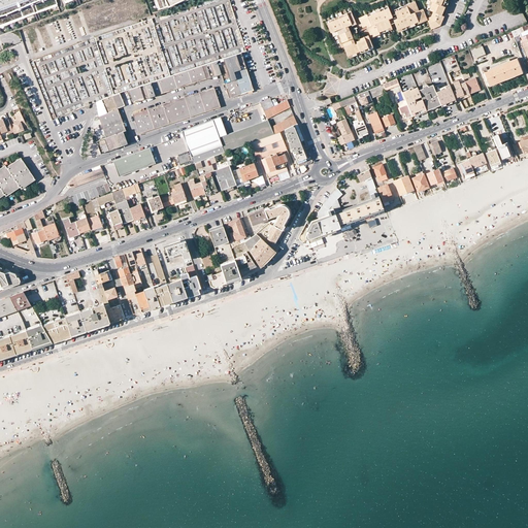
[(156,0),(160,9),(184,0),(0,0),(0,25),(58,4),(56,0),(64,0),(65,1),(66,0),(156,0)]
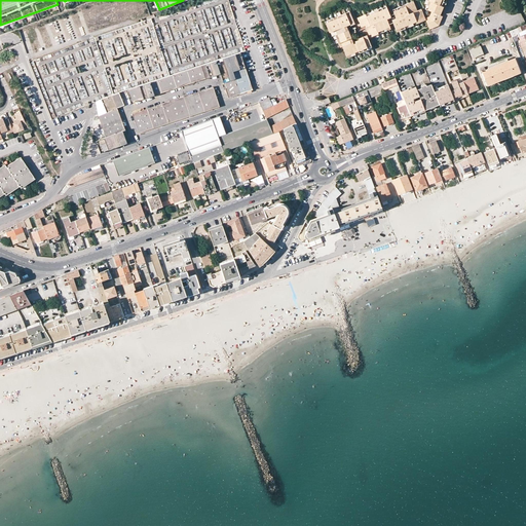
[(183,0),(159,9),(155,0),(153,0),(157,10),(188,0),(183,0)]
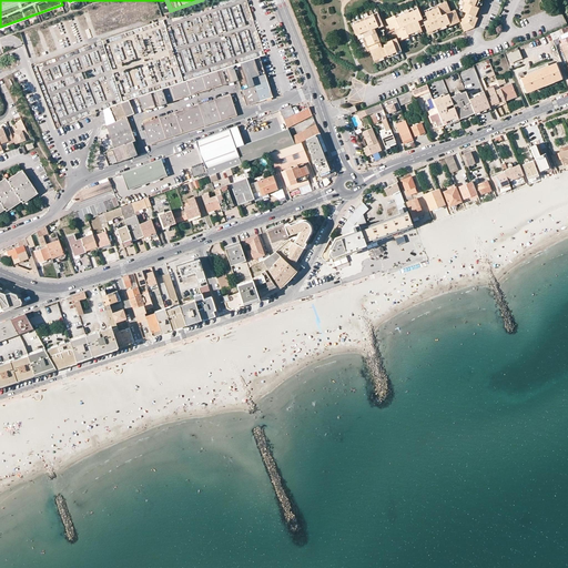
[(477,8),(475,7),(477,0),(460,0),(464,2),(459,10),(466,13),(464,18),(472,26),(475,18),(476,14),(477,12),(475,12),(477,8)]
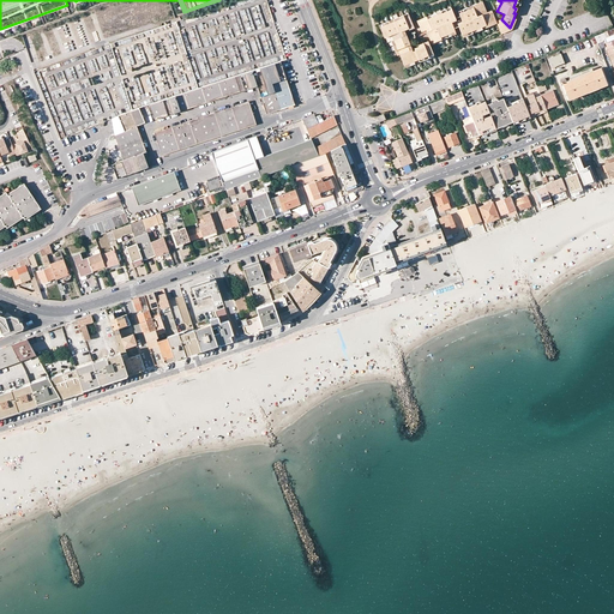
[(468,34),(469,36),(498,24),(497,22),(493,13),(488,14),(487,12),(482,2),(464,10),(464,12),(459,14),(462,18),(463,22),(458,24),(459,26),(463,35),(468,34)]
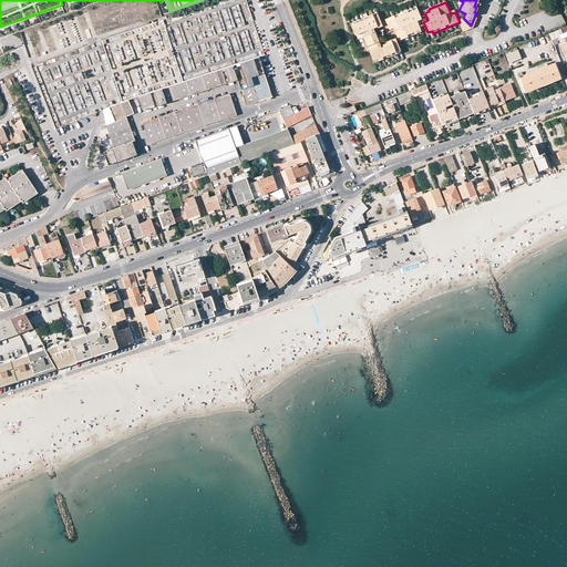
[(62,4),(0,27),(0,30),(63,7),(62,4)]
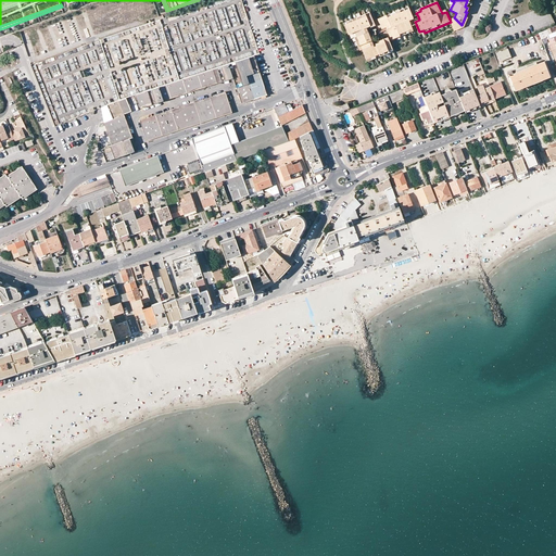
[(386,30),(387,33),(389,33),(392,40),(409,33),(408,30),(413,29),(412,26),(408,19),(413,17),(409,9),(405,11),(404,9),(379,20),(382,29),(384,28),(386,29),(386,30)]
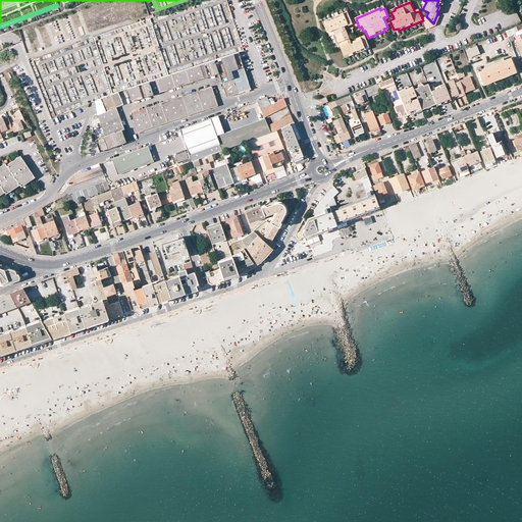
[(345,25),(344,23),(348,22),(348,24),(349,25),(353,23),(349,14),(345,15),(344,13),(327,19),(328,22),(324,23),(327,33),(331,31),(345,25)]
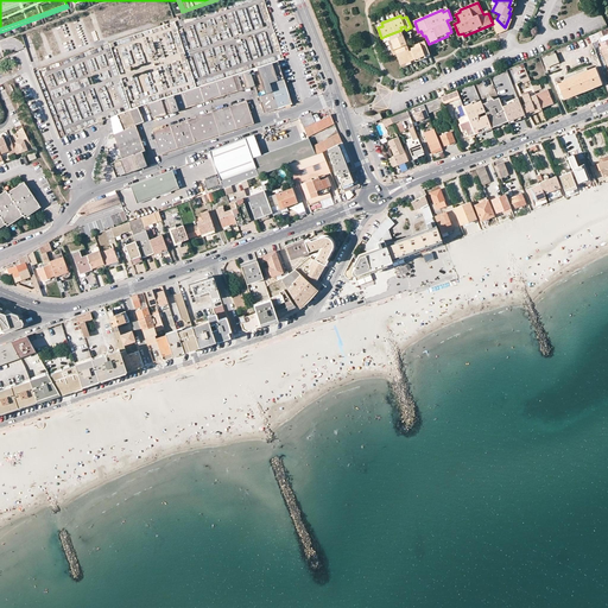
[(507,31),(505,27),(496,19),(492,21),(493,24),(498,35),(507,31)]
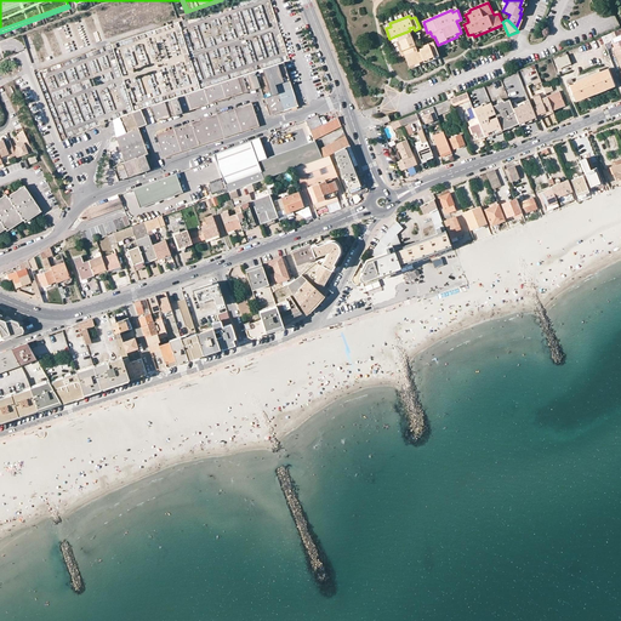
[(620,29),(602,38),(607,50),(614,46),(616,52),(615,52),(616,58),(619,57),(620,63),(619,63),(620,68),(620,72),(620,29)]
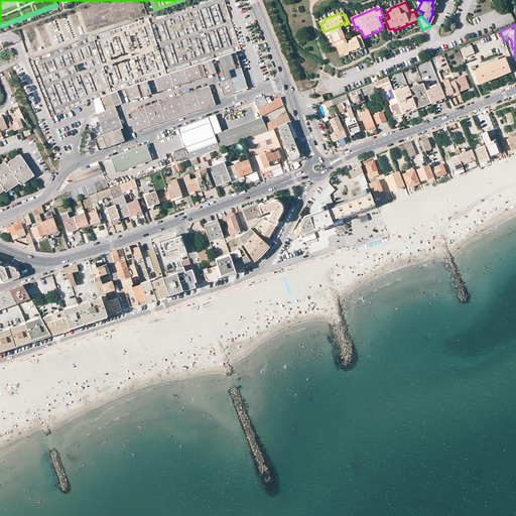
[(341,25),(328,30),(333,42),(335,42),(337,46),(347,41),(341,25)]
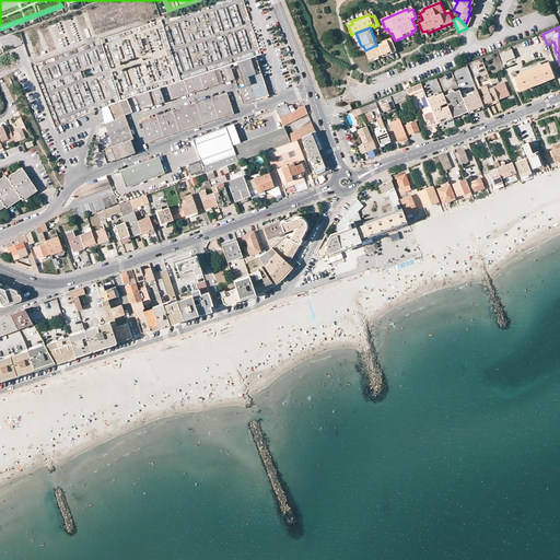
[(386,42),(387,43),(377,47),(376,45),(365,50),(369,60),(373,58),(374,60),(392,53),(391,50),(395,49),(391,38),(386,39),(386,42)]
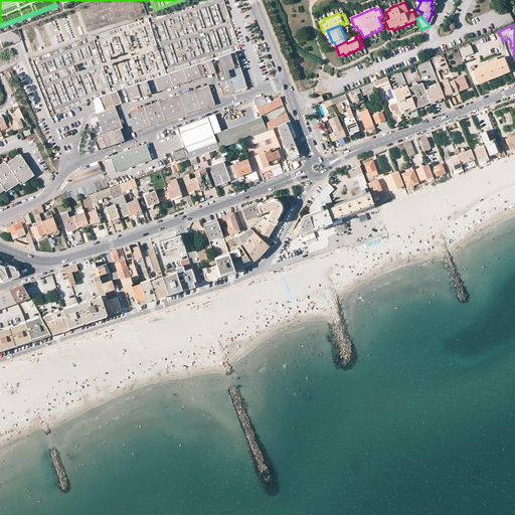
[(461,49),(463,56),(473,52),(471,45),(461,49)]
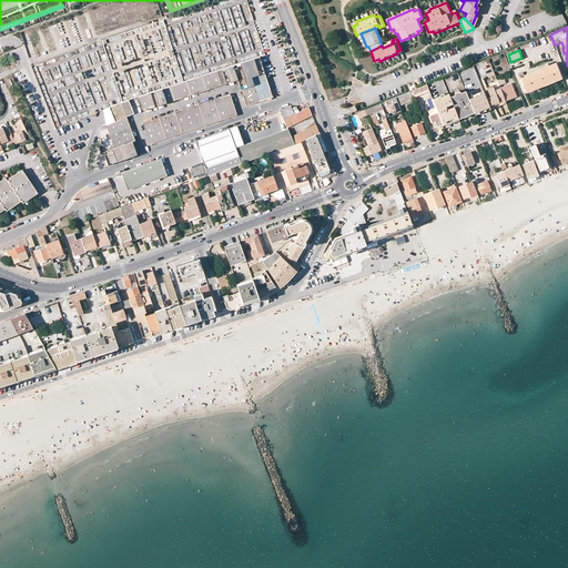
[(261,57),(199,77),(139,97),(143,111),(227,83),(240,80),(241,83),(245,99),(247,105),(274,97),(261,57)]
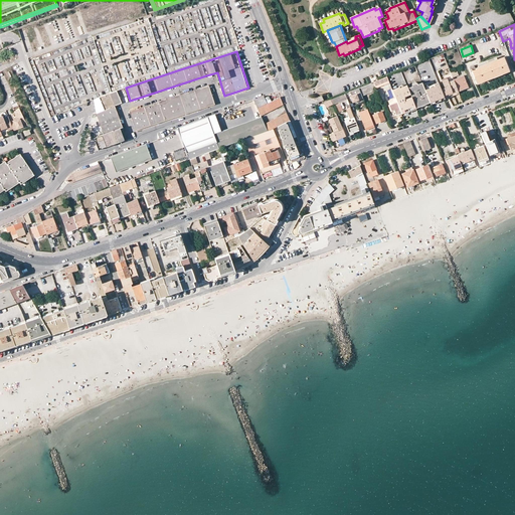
[(485,80),(484,78),(494,74),(504,70),(505,72),(510,70),(504,57),(475,68),(474,65),(471,66),(470,68),(477,84),(485,80)]
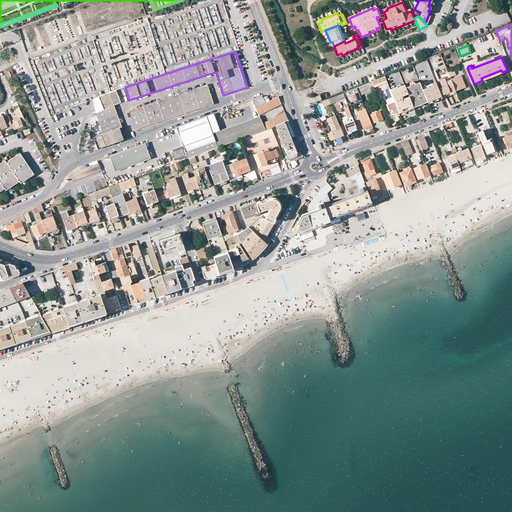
[(502,72),(501,70),(491,74),(481,78),(482,80),(502,72)]
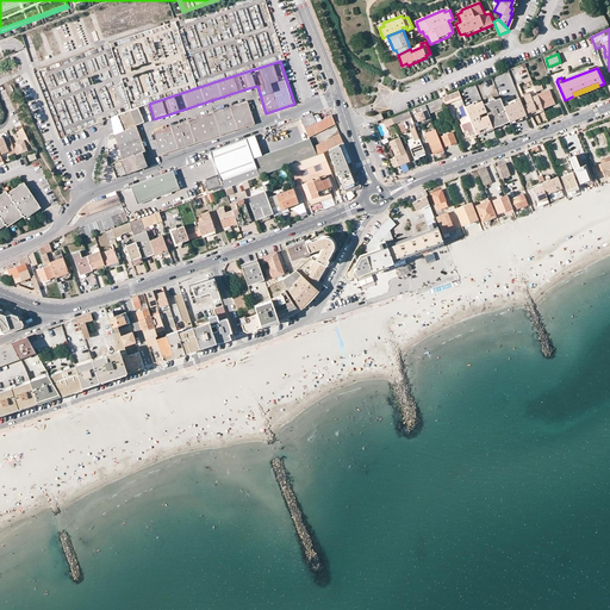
[(543,109),(551,105),(549,103),(554,100),(549,89),(537,94),(539,95),(543,109)]
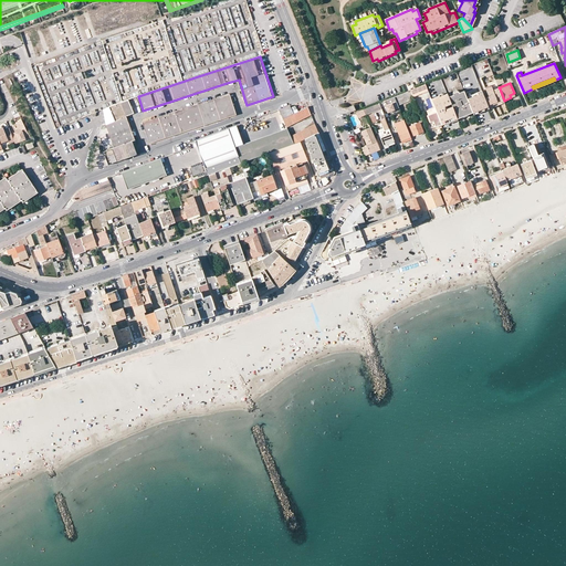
[(410,91),(413,97),(429,91),(426,84),(410,91)]
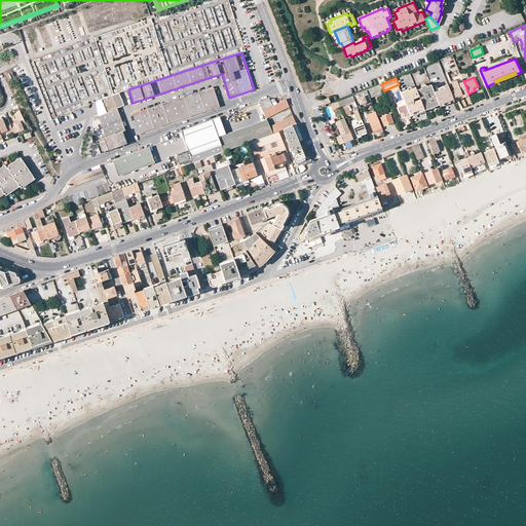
[(468,94),(464,82),(458,84),(457,81),(452,83),(454,90),(457,97),(462,95),(463,97),(468,95),(468,94)]
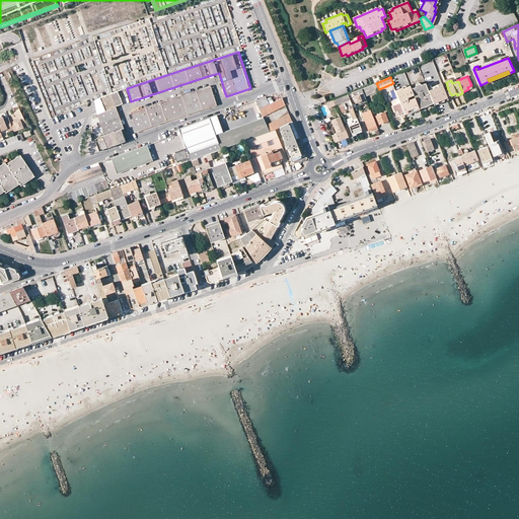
[(379,89),(376,83),(362,88),(365,96),(379,90),(379,89)]
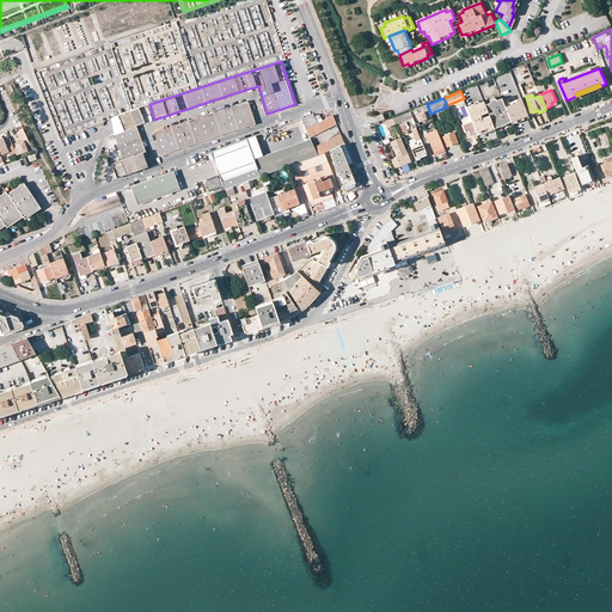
[(510,120),(509,118),(506,106),(502,98),(496,101),(495,98),(490,101),(491,103),(485,104),(494,126),(500,124),(500,127),(503,126),(506,124),(505,122),(510,120)]
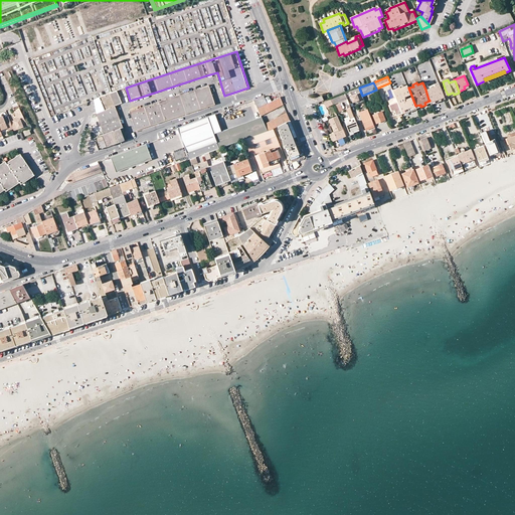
[(442,90),(440,84),(425,90),(428,100),(430,101),(431,103),(435,101),(438,100),(441,99),(445,97),(444,96),(442,90)]
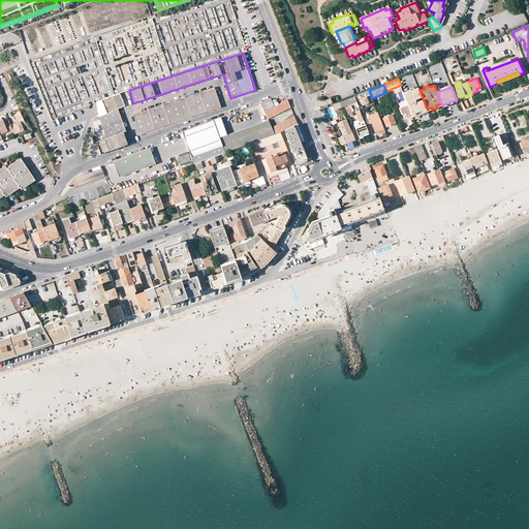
[(221,107),(215,88),(207,90),(192,95),(176,100),(166,103),(154,107),(141,112),(132,114),(138,134),(147,131),(221,107)]
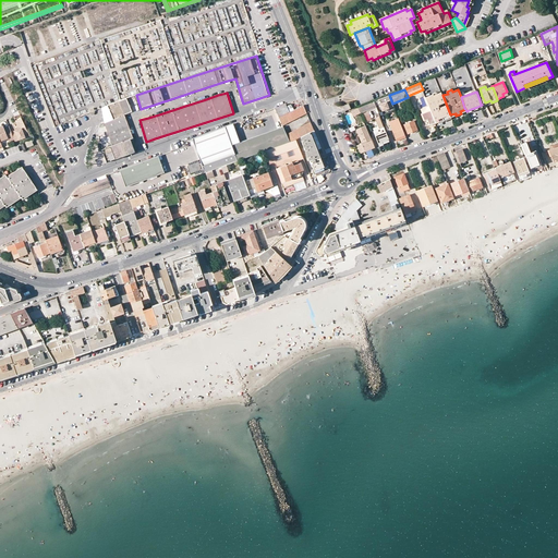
[(443,95),(441,94),(426,99),(429,107),(431,111),(435,120),(443,117),(445,116),(446,119),(451,117),(450,114),(443,95)]
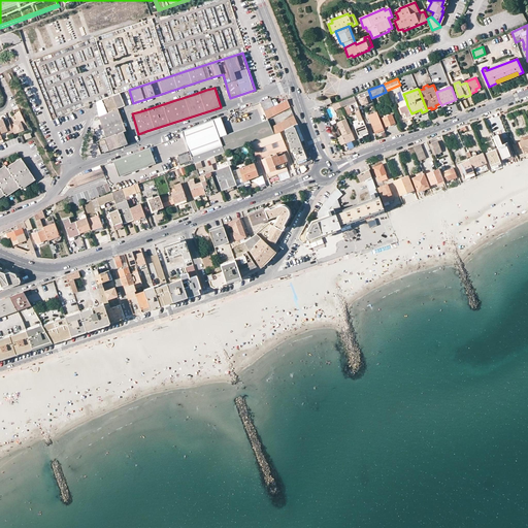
[(364,92),(358,95),(362,105),(372,101),(371,98),(368,90),(364,92)]
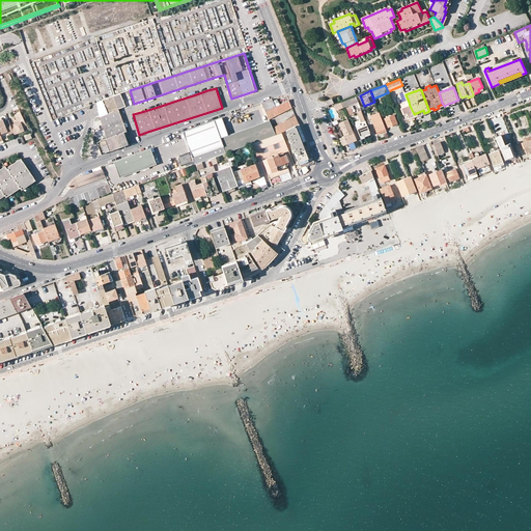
[(120,93),(113,95),(103,100),(108,113),(118,109),(126,106),(120,93)]
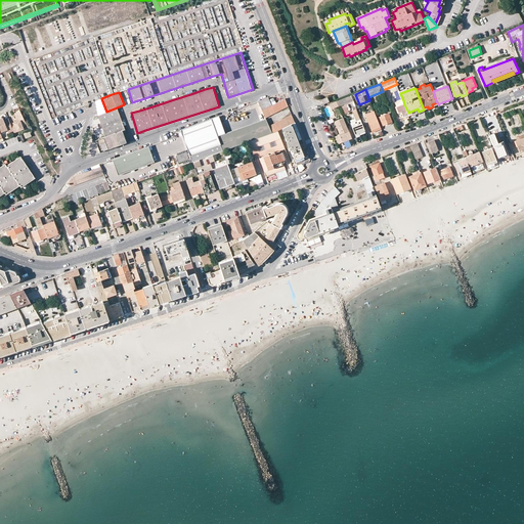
[(337,101),(339,106),(348,102),(348,100),(353,98),(351,95),(337,101)]
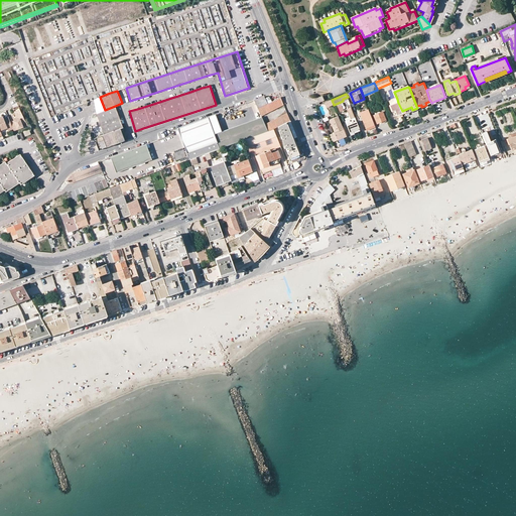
[(264,96),(254,100),(258,108),(267,104),(266,101),(264,96)]
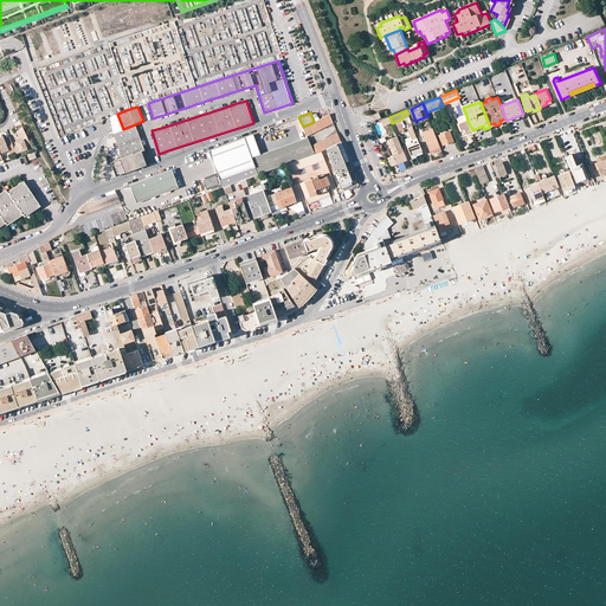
[(123,129),(117,114),(110,117),(115,131),(118,130),(123,129)]
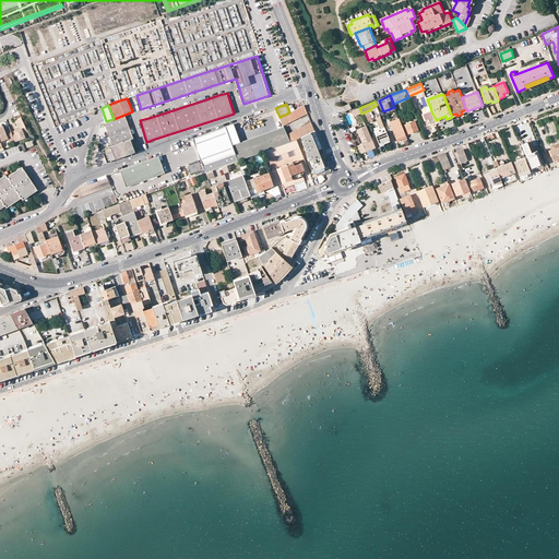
[(295,109),(289,113),(280,117),(283,125),(307,113),(305,105),(299,107),(295,109)]
